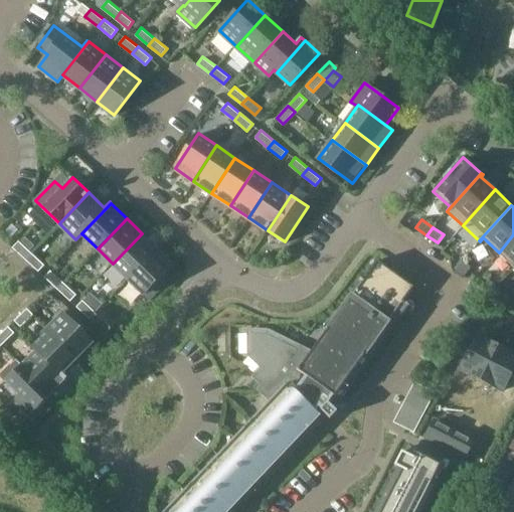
[(113,264),(129,279),(158,248),(142,233),(113,264)]
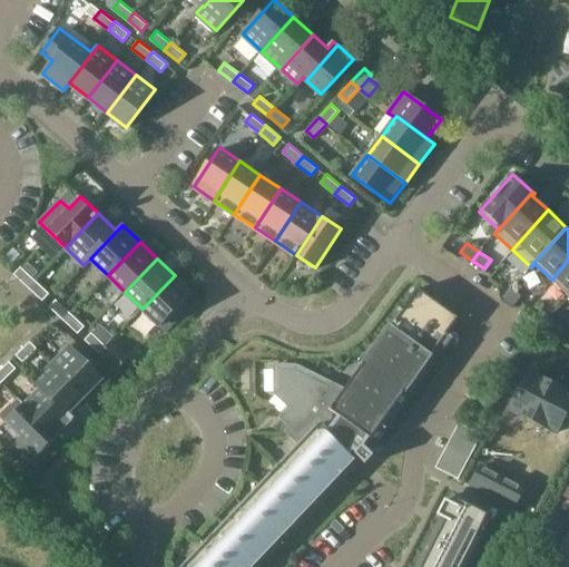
[(568,260),(552,280),(568,294),(568,260)]
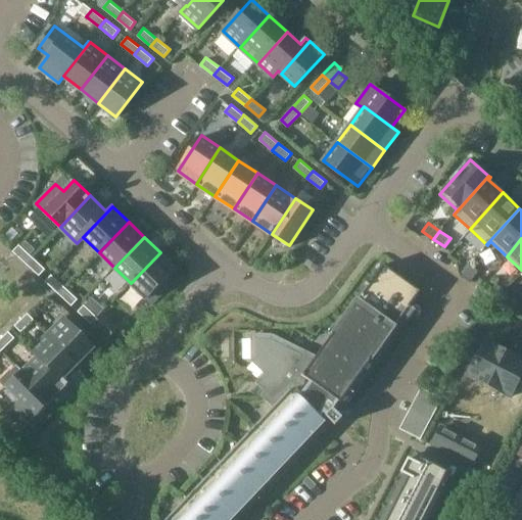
[(13,250),(26,263),(32,256),(19,244),(13,250)]
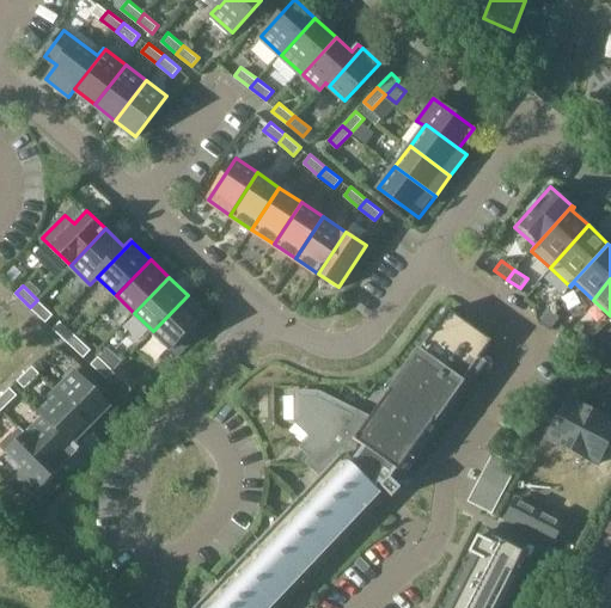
[(188,295),(153,331),(171,349),(172,349),(178,355),(199,335),(191,329),(207,313),(188,295)]
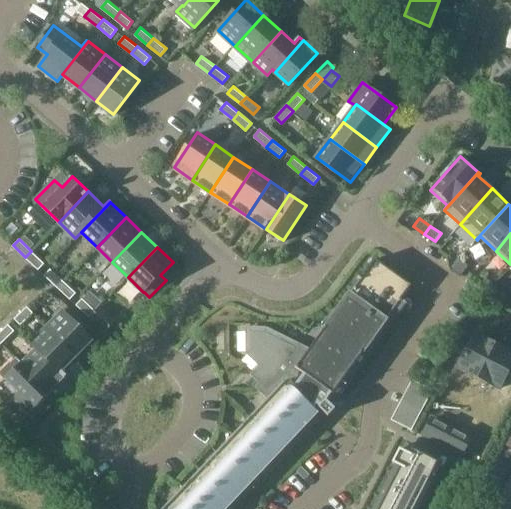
[(44,263),(31,251),(25,257),(38,269),(44,263)]
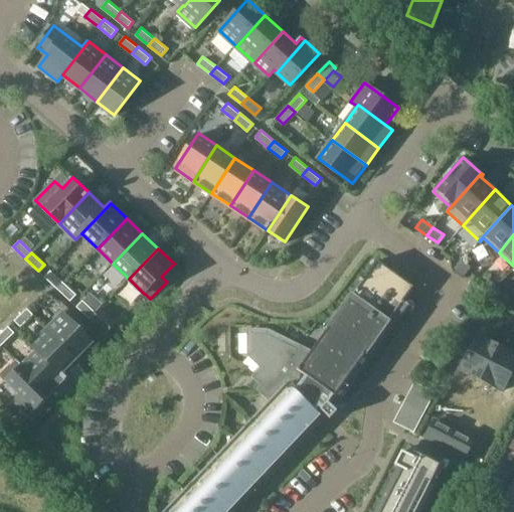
[(226,511),(320,414),(316,410),(319,406),(331,418),(338,410),(329,402),(335,395),(336,396),(414,287),(393,271),(392,269),(391,270),(389,269),(389,268),(388,267),(387,268),(385,266),(385,265),(384,264),(383,265),(380,263),(381,262),(380,261),(379,262),(377,260),(363,280),(361,278),(360,280),(362,281),(328,329),(328,328),(327,330),(326,333),(325,332),(324,334),(325,334),(323,337),(322,336),(321,338),(322,338),(320,341),(319,340),(318,342),(319,342),(314,350),(313,349),(312,351),(311,353),(267,332),(252,332),(252,352),(267,366),(259,375),(268,384),(264,388),(273,396),(168,507),(164,511),(163,511),(226,511)]
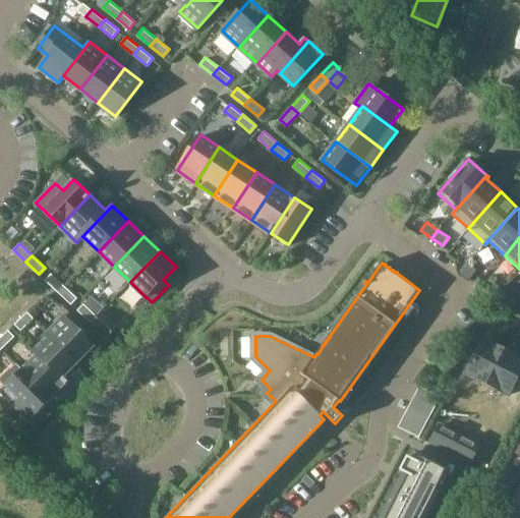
[(461,274),(469,280),(477,269),(468,263),(461,274)]
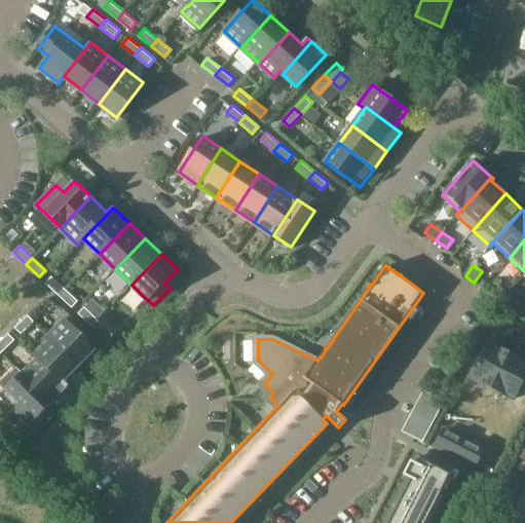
[(45,283),(59,295),(65,288),(51,275),(45,283)]
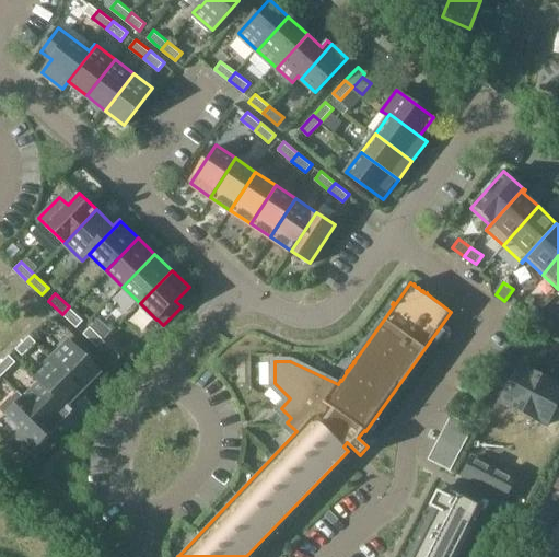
[(532,303),(525,313),(526,316),(534,322),(542,310),(532,303)]
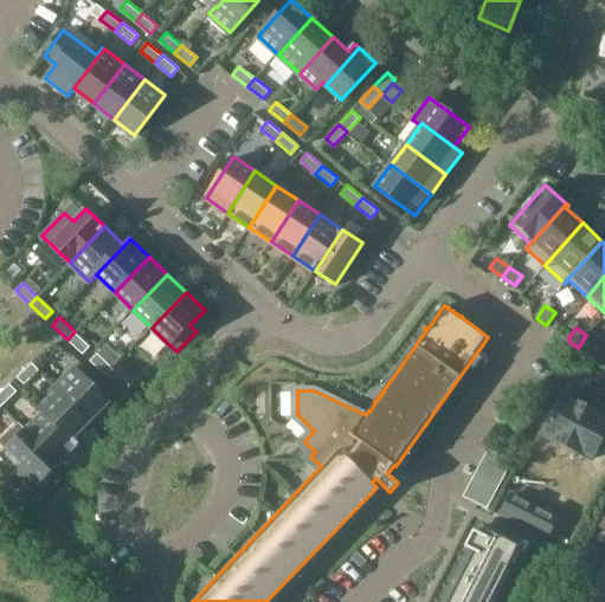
[(90,345),(75,331),(68,340),(83,354),(90,345)]
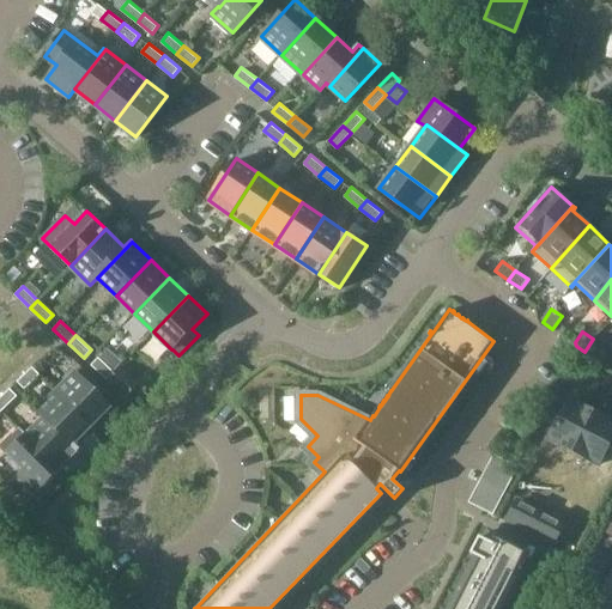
[(593,339),(585,352),(593,358),(603,345),(593,339)]
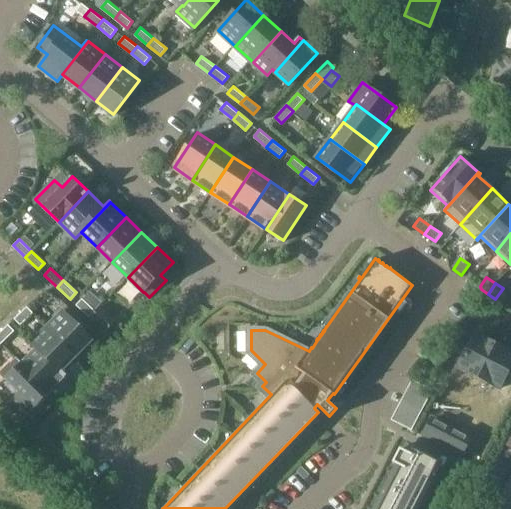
[(76,304),(88,315),(94,309),(82,298),(76,304)]
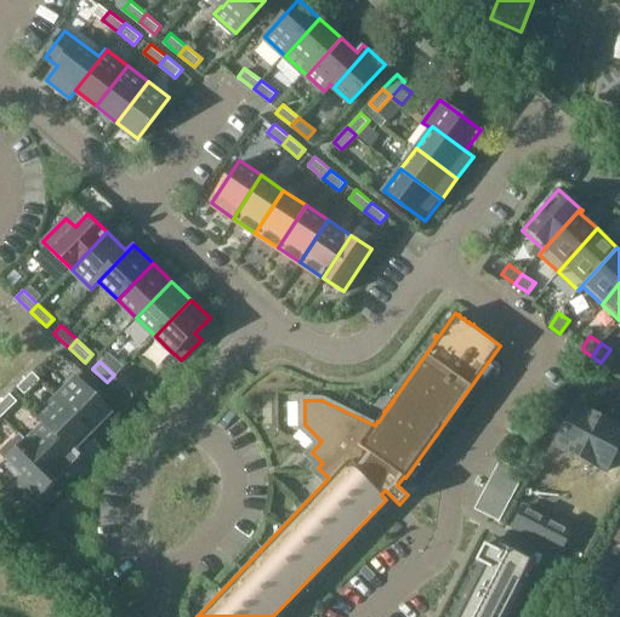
[(41,378),(34,371),(18,386),(26,393),(41,378)]
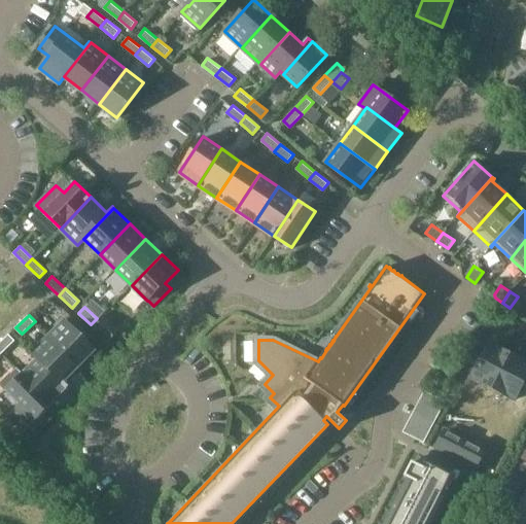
[(64,318),(48,334),(79,364),(95,349),(64,318)]
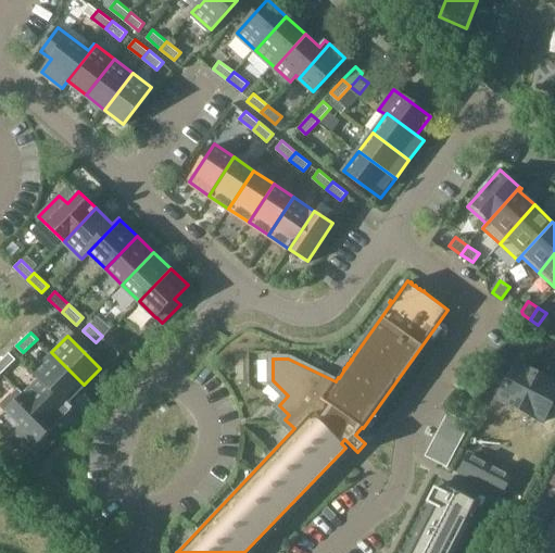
[(109,354),(114,347),(102,336),(96,342),(109,354)]
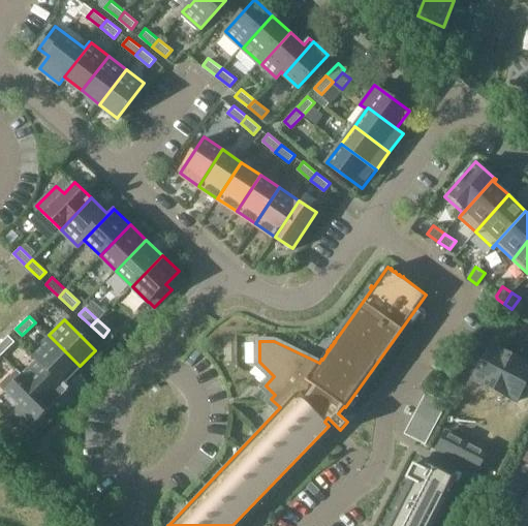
[(9,335),(0,343),(0,350),(2,353),(16,341),(9,335)]
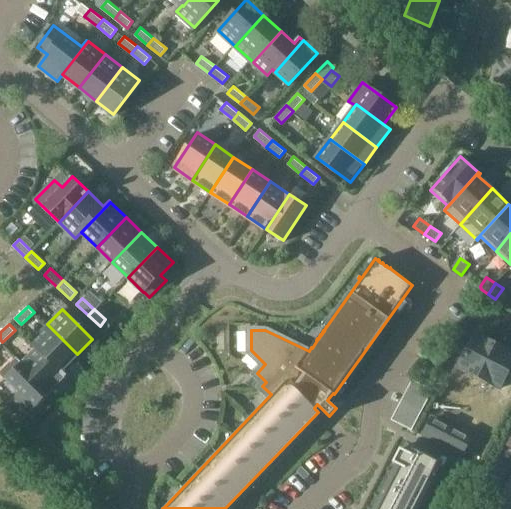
[(32,340),(62,370),(77,354),(47,324),(32,340)]
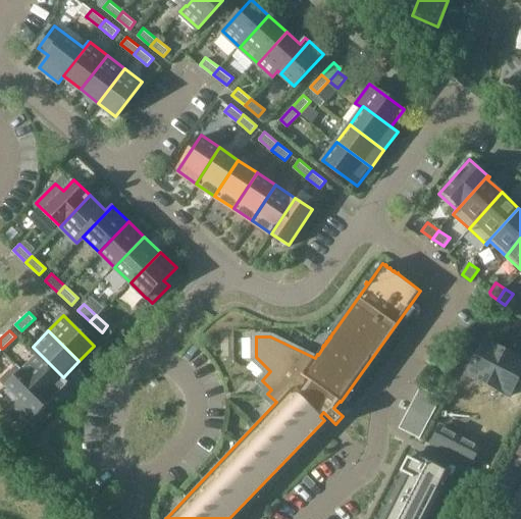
[(520,356),(483,338),(465,373),(511,398),(520,377),(520,356)]
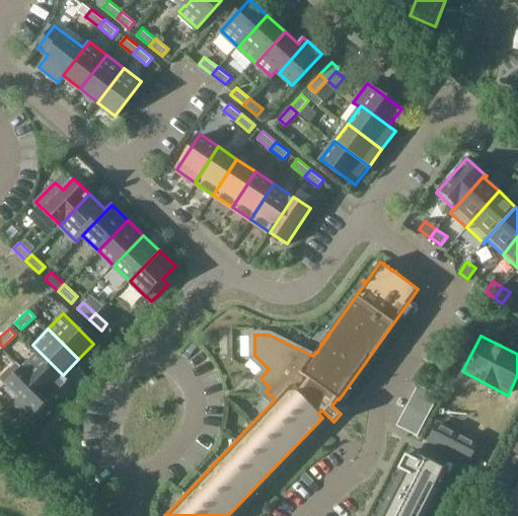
[(38,352),(22,366),(53,396),(69,380),(63,375),(32,345),(31,346),(38,352)]
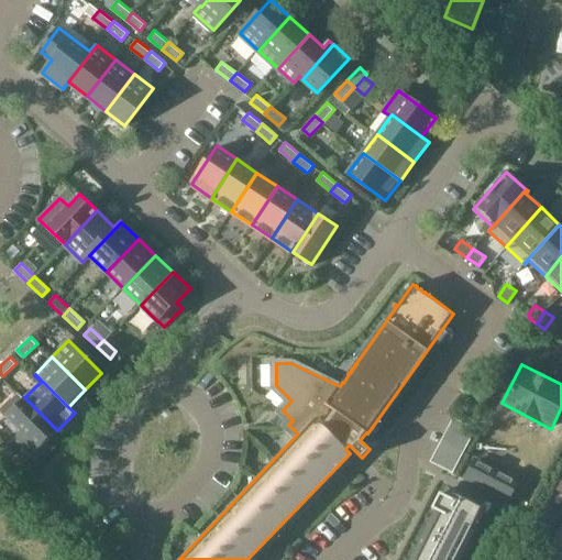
[(24,397),(19,392),(1,409),(21,430),(15,436),(33,453),(32,453),(33,454),(57,430),(24,397)]
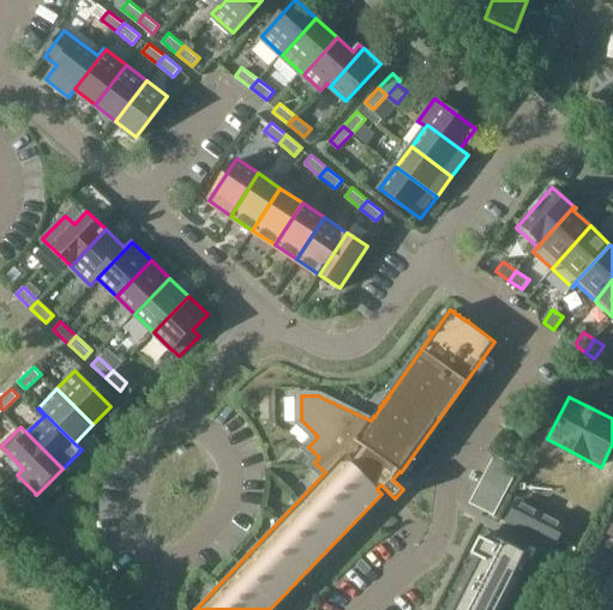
[(499,456),(474,503),(494,514),(520,466),(499,456)]
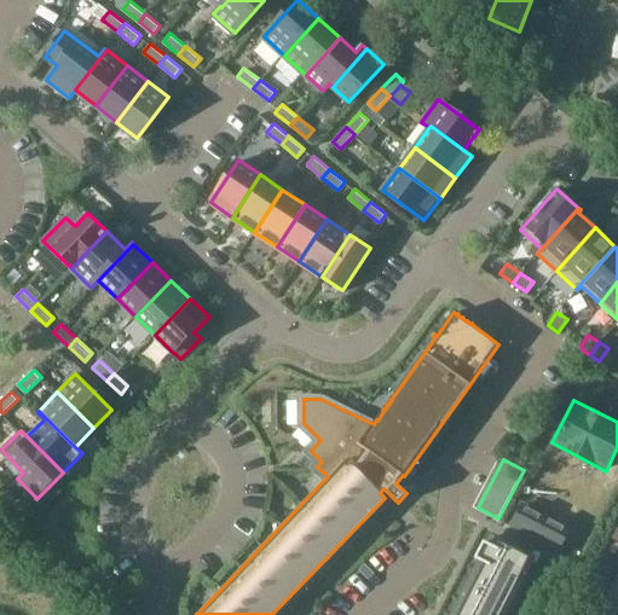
[(509,523),(560,550),(572,526),(521,499),(509,523)]
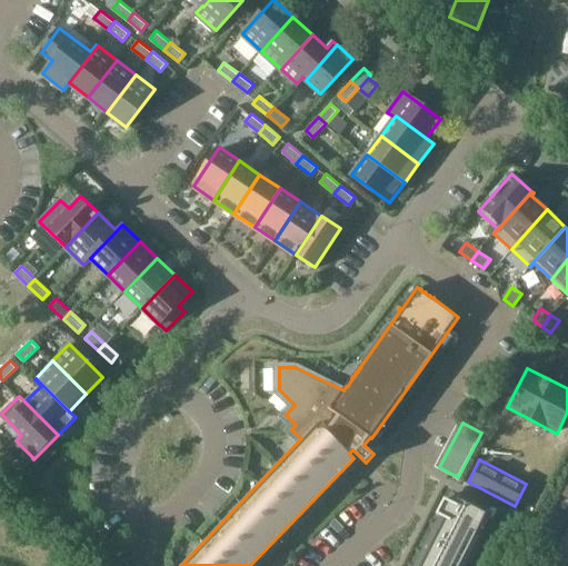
[(466,565),(491,518),(494,518),(498,509),(452,488),(447,499),(445,498),(437,515),(439,516),(412,565),(466,565)]
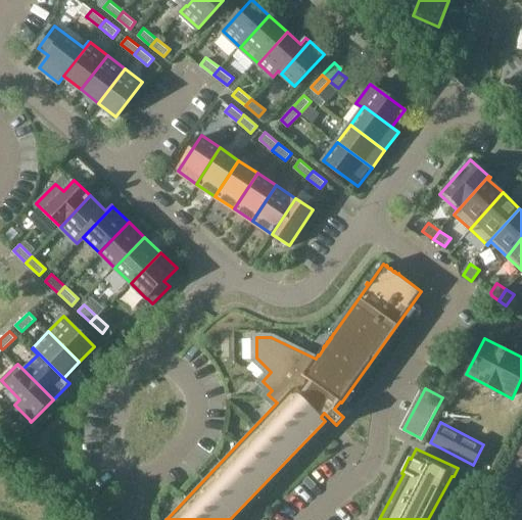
[(502,482),(481,519),(500,519),(521,478),(521,473),(511,468),(504,483),(502,482)]
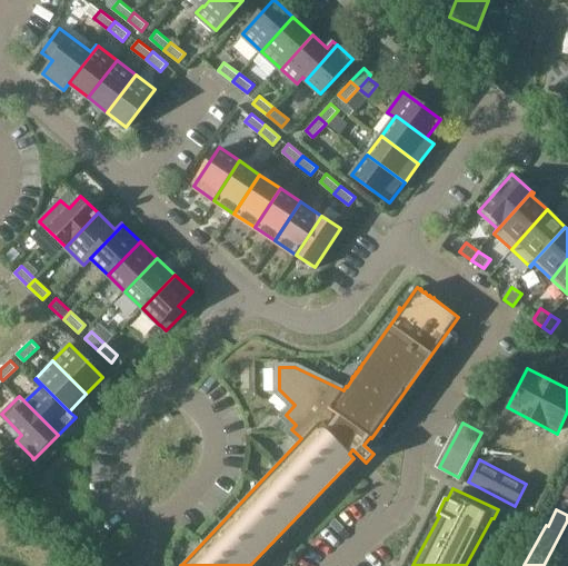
[(526,532),(534,518),(517,510),(510,523),(526,532)]
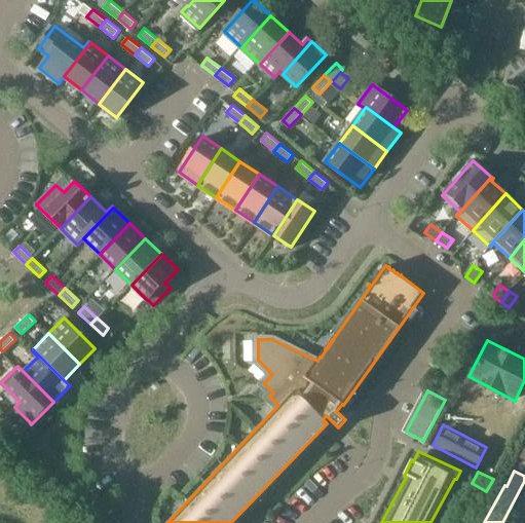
[(524,493),(509,522),(524,522),(524,493)]
